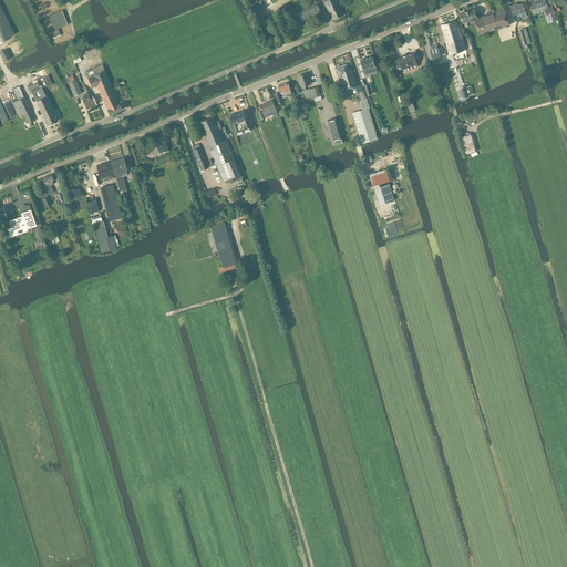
[(331,0),(325,4),(330,14),(342,8),(339,2),(340,1),(339,0),(331,0)]
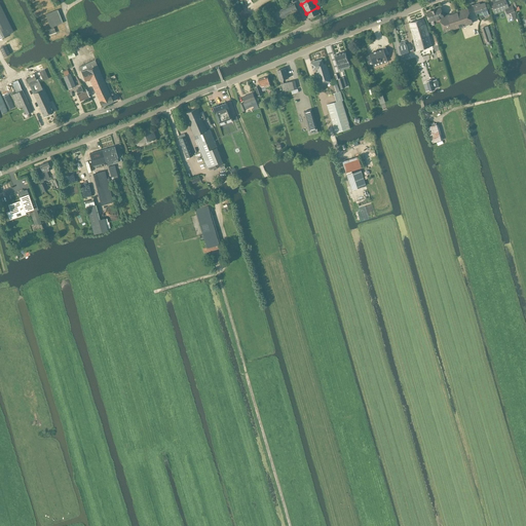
[(493,8),(501,6),(506,4),(505,0),(492,0),(494,2),(492,3),(493,8)]
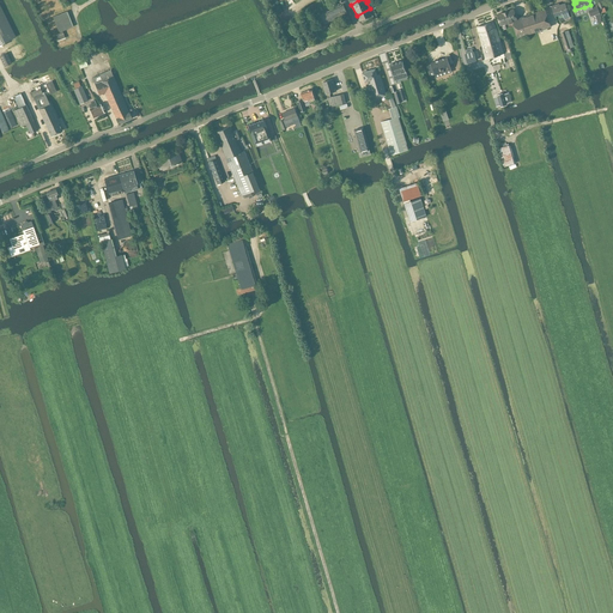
[(552,6),(554,16),(562,13),(564,19),(565,19),(569,18),(569,17),(568,12),(565,2),(557,5),(557,4),(552,6)]
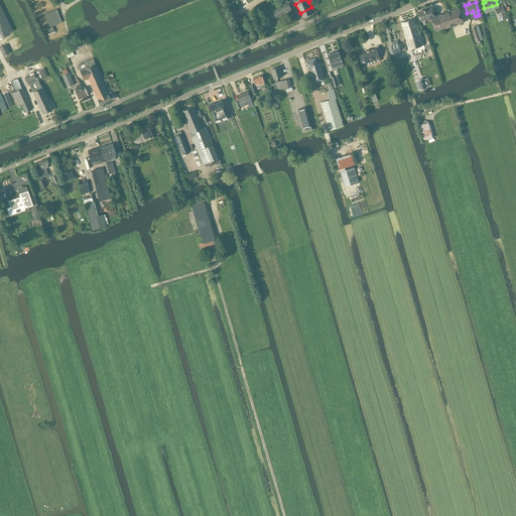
[(289,3),(270,12),(273,19),(292,10),(289,3)]
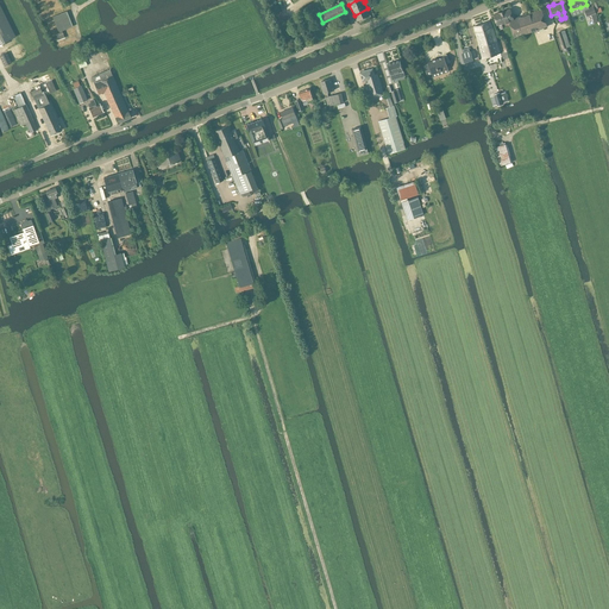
[(0,43),(14,37),(0,7),(0,43)]
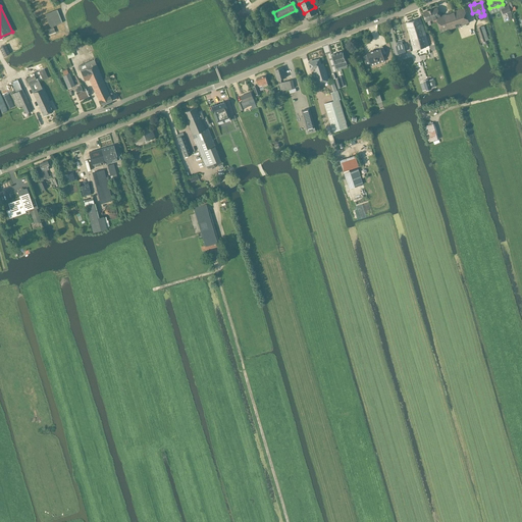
[(509,6),(502,8),(503,13),(507,12),(509,17),(511,16),(510,11),(511,11),(509,6)]
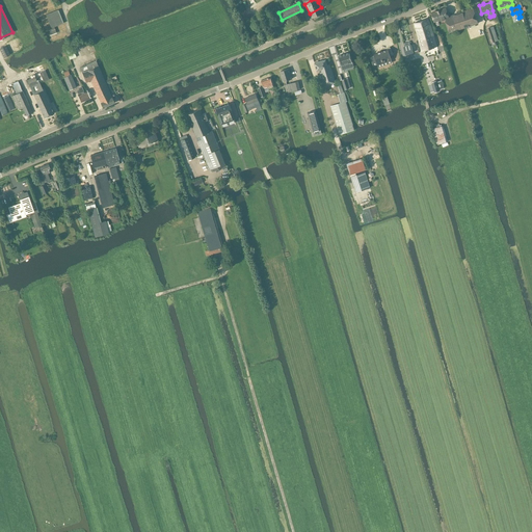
[(323,12),(321,7),(310,14),(312,18),(323,12)]
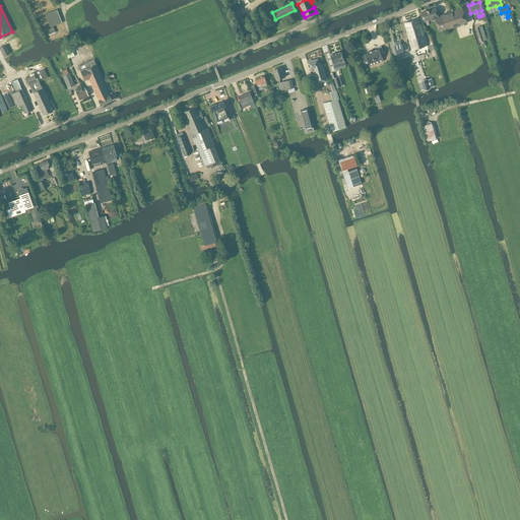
[(436,7),(421,12),(425,21),(436,17),(440,31),(467,22),(462,8),(439,16),(436,7)]
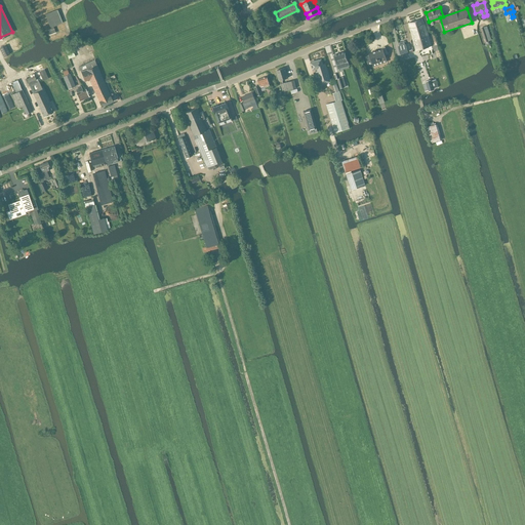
[(63,23),(57,9),(45,13),(50,28),(47,29),(49,34),(56,32),(54,26),(63,23)]
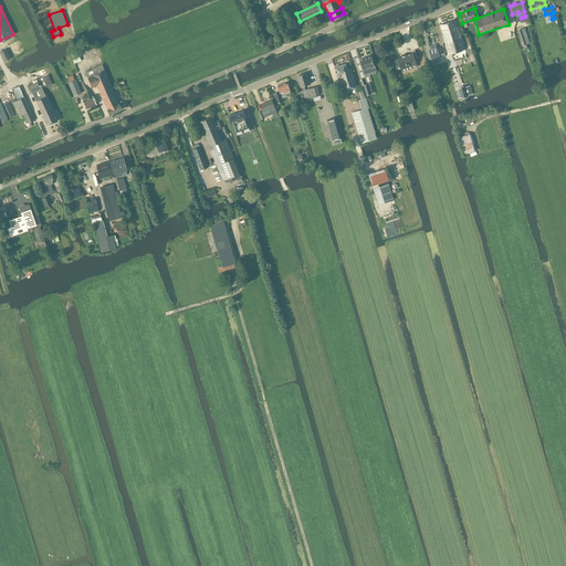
[(469,38),(465,37),(463,37),(463,38),(461,39),(456,20),(440,24),(449,54),(464,49),(462,41),(464,40),(467,46),(471,45),(469,38)]
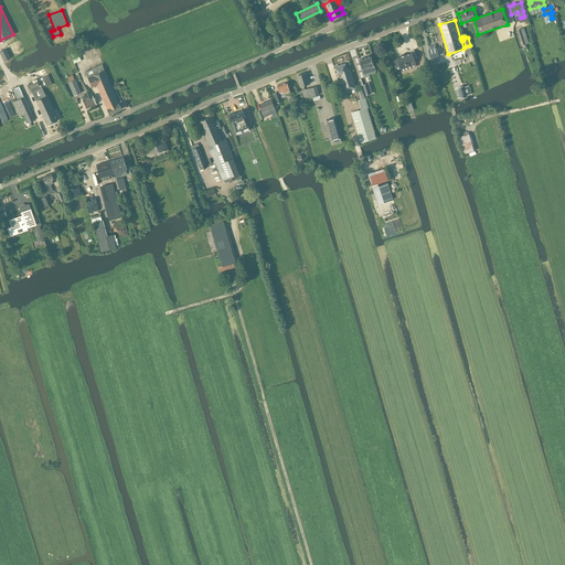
[(437,48),(429,50),(432,59),(439,56),(437,48)]
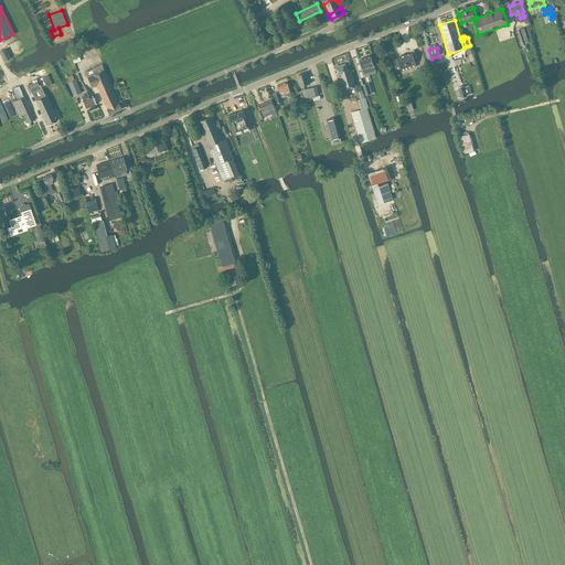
[(0,52),(4,61),(10,59),(7,50),(0,52)]
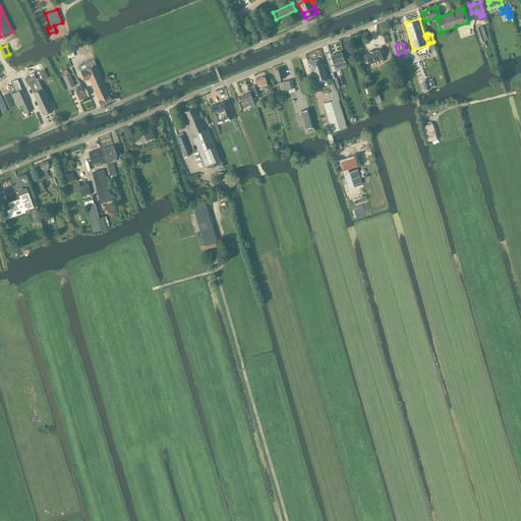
[(366,54),(362,56),(364,62),(368,61),(369,63),(383,59),(384,59),(382,55),(386,53),(382,46),(380,47),(380,48),(374,50),(366,53),(366,54)]
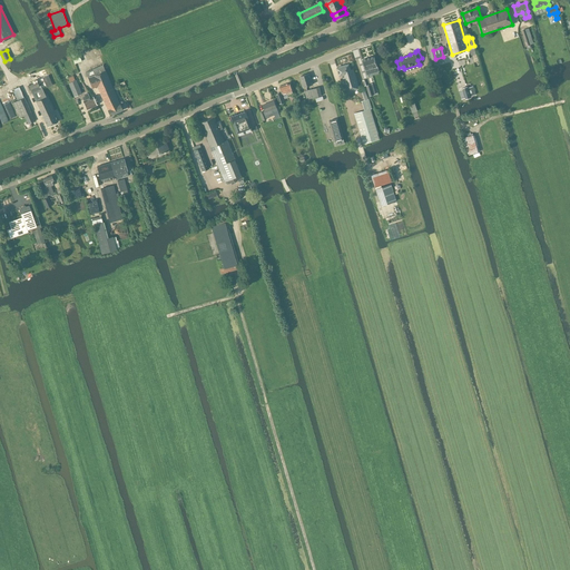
[(75,64),(81,61),(78,51),(71,55),(75,64)]
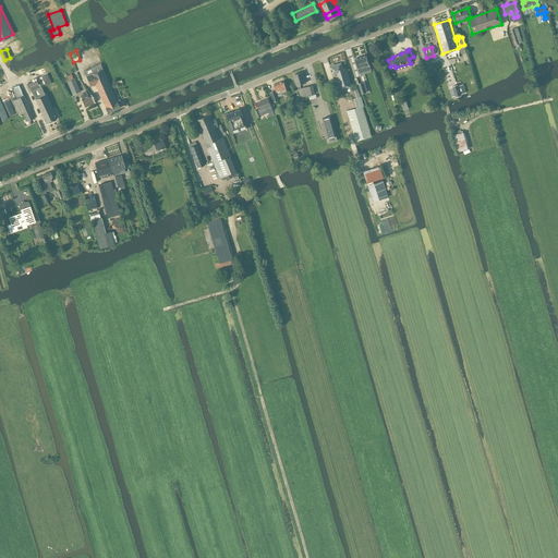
[(355,58),(359,71),(371,67),(366,55),(362,56),(360,57),(355,58)]
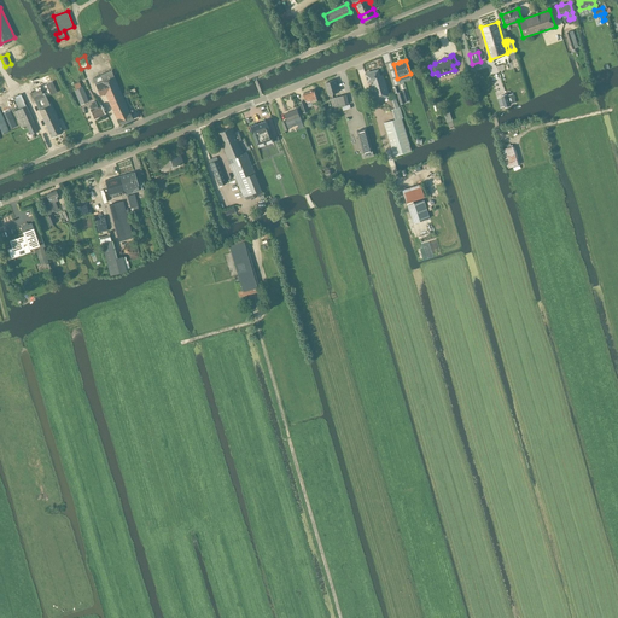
[(379,69),(366,74),(368,82),(371,82),(372,85),(373,85),(378,99),(389,95),(383,75),(380,76),(379,69)]
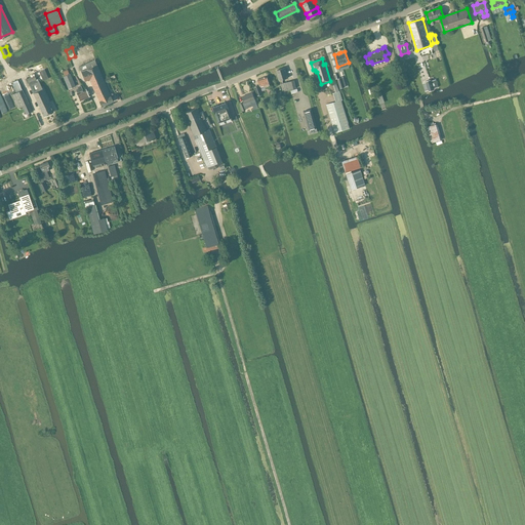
[(94,59),(79,67),(86,83),(90,81),(96,94),(108,89),(94,59)]
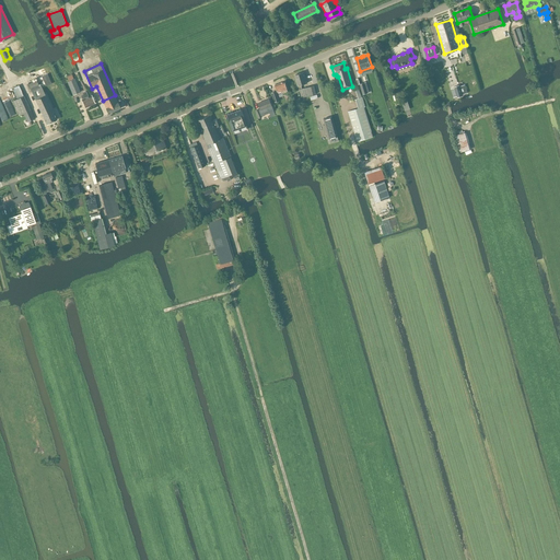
[(304,72),(294,76),(298,85),(307,83),(304,72)]
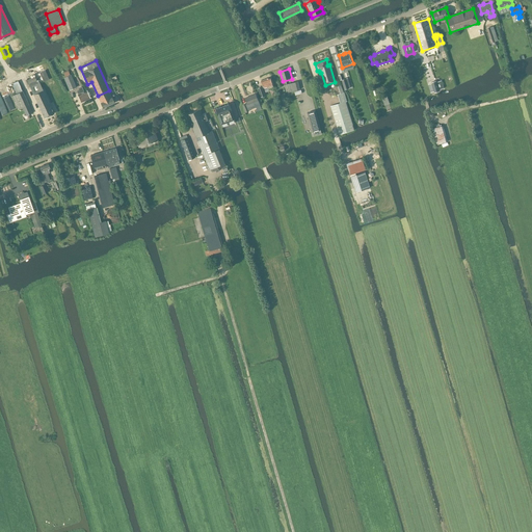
[(40,73),(44,82),(50,79),(45,70),(40,73)]
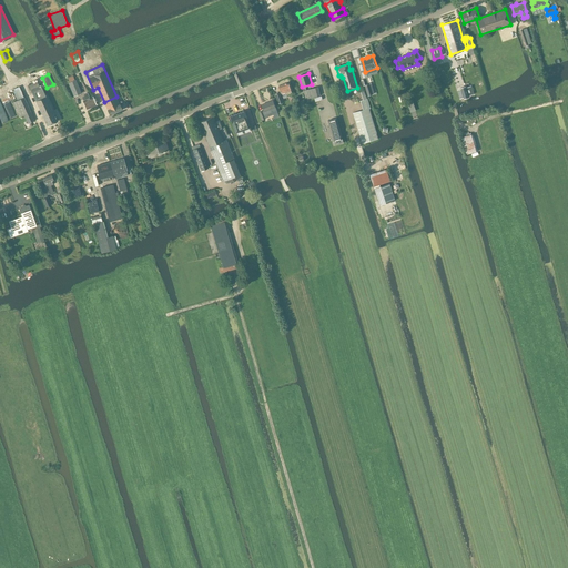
[(82,93),(77,80),(69,83),(74,97),(82,93)]
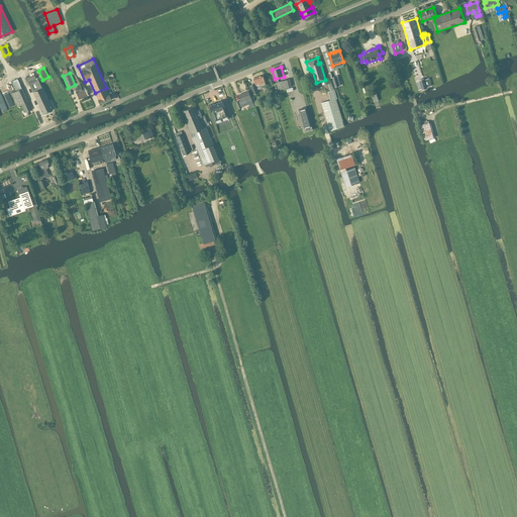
[(27,82),(28,82),(32,92),(42,114),(53,110),(41,86),(38,81),(37,77),(35,78),(33,74),(25,78),(27,82)]
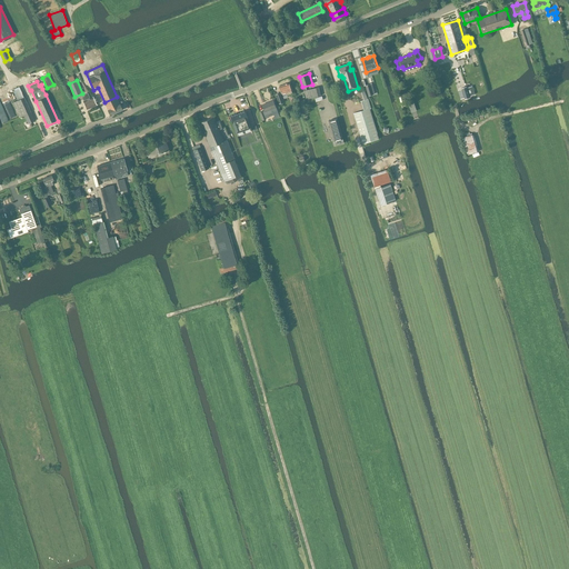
[(288,95),(292,93),(291,90),(289,82),(279,86),(282,93),(287,92),(288,95)]
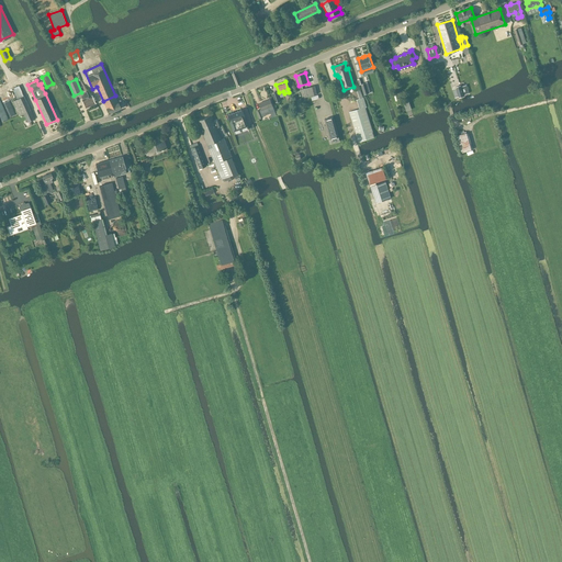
[(14,89),(13,90),(18,99),(24,96),(20,87),(19,86),(14,88),(14,89)]
